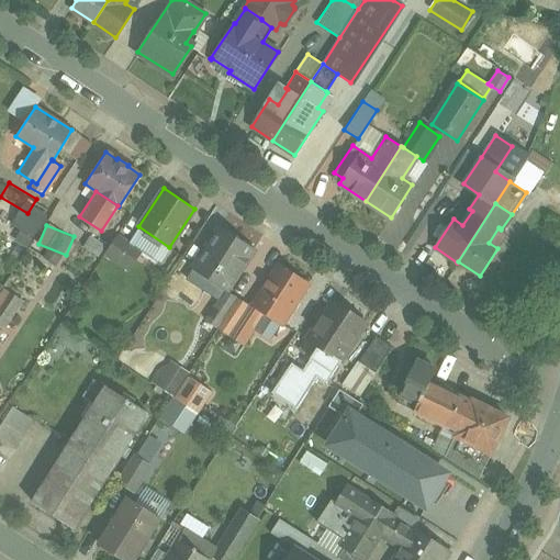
[(254,248),(220,225),(192,267),(193,268),(196,265),(209,272),(205,277),(224,289),(226,290),(254,248)]
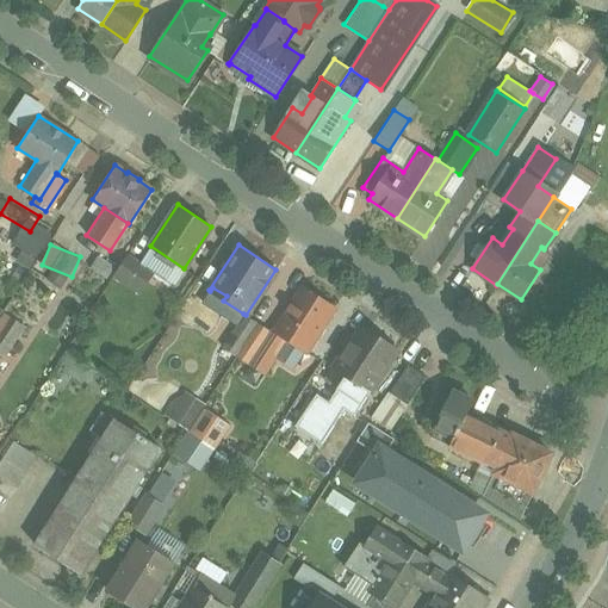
[(154,272),(129,255),(116,275),(141,292),(154,272)]
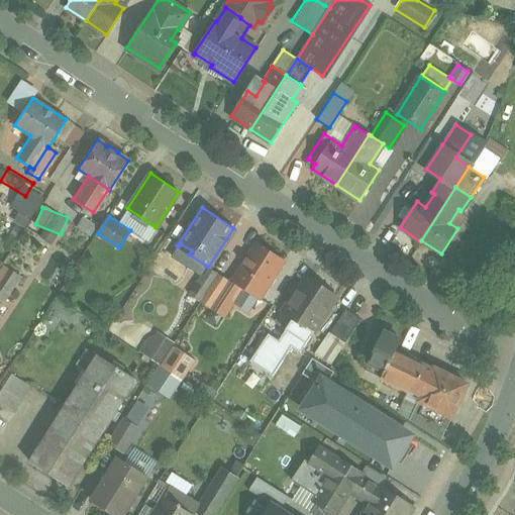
[(230,276),(222,289),(236,297),(242,287),(260,297),(284,262),(255,243),(233,278),(230,276)]
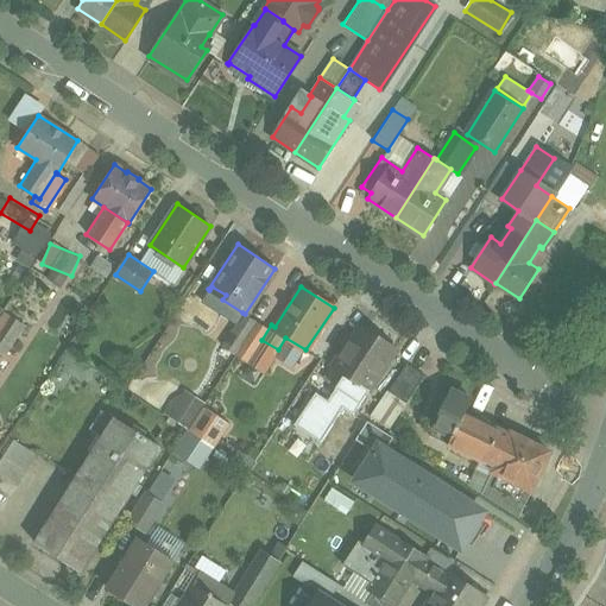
[(14,346),(31,326),(8,308),(0,319),(0,378),(21,352),(14,346)]
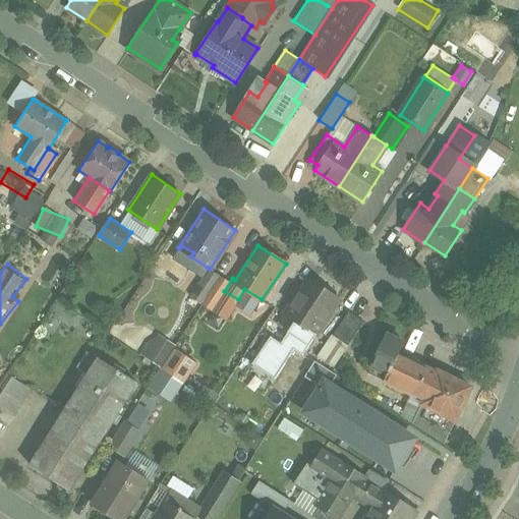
[(208,268),(189,295),(202,303),(220,276),(210,269),(208,268)]
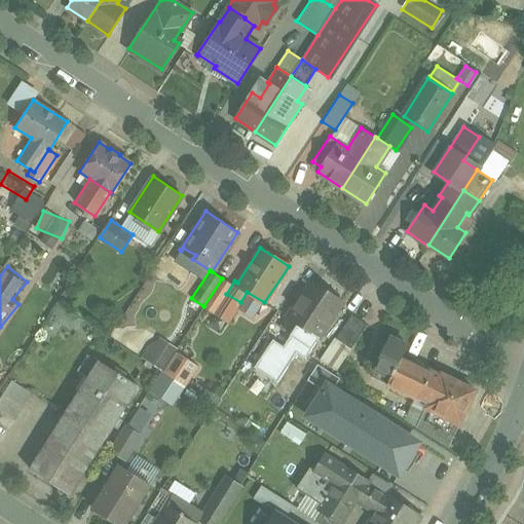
[(312,283),(303,295),(301,294),(286,317),(310,333),(310,332),(308,331),(310,329),(319,333),(328,321),(331,323),(332,322),(330,321),(342,301),(312,283)]
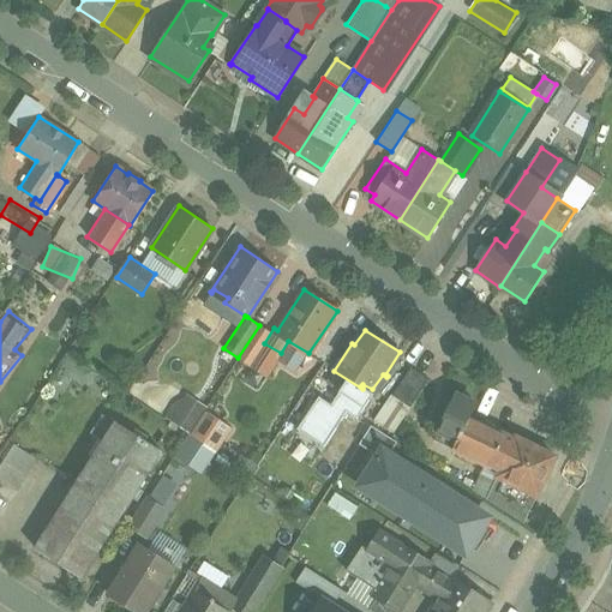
[(429,378),(411,367),(393,395),(411,407),(429,378)]
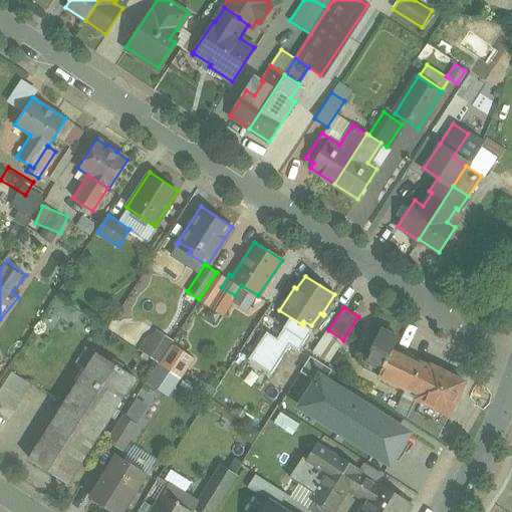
[(309,331),(288,318),(277,336),(288,343),(297,349),(309,331)]
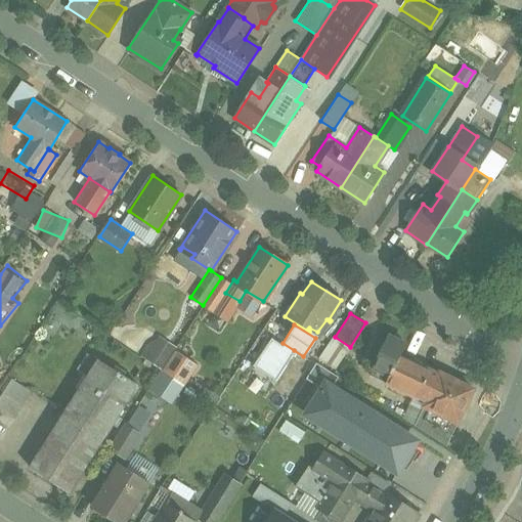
[(175,345),(157,333),(142,354),(160,366),(175,345)]
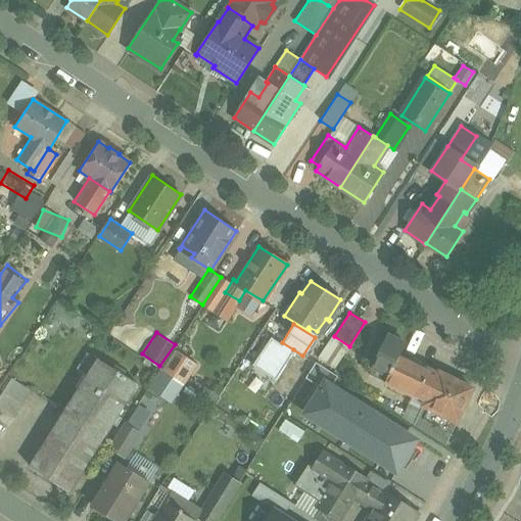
[(270,334),(250,364),(274,379),(293,349),(282,342),(270,334)]
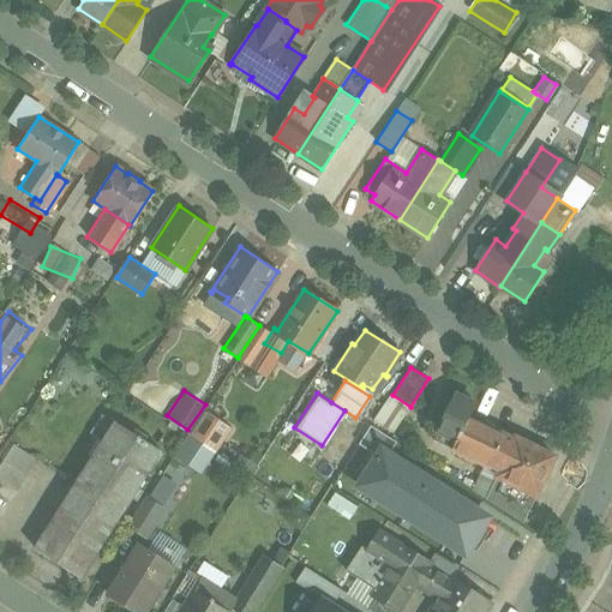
[(487,426),(469,417),(474,407),(453,396),(437,431),(456,441),(453,449),(490,468),(490,466),(498,469),(496,475),(535,495),(553,454),(514,436),(514,438),(487,426)]
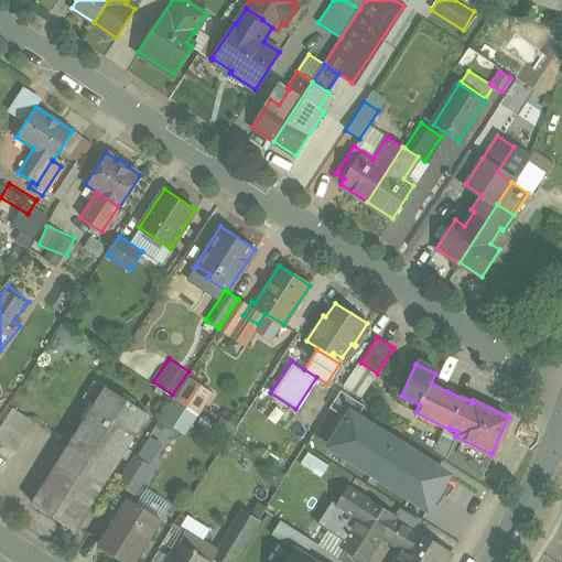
[(211,392),(188,378),(174,398),(196,412),(211,392)]
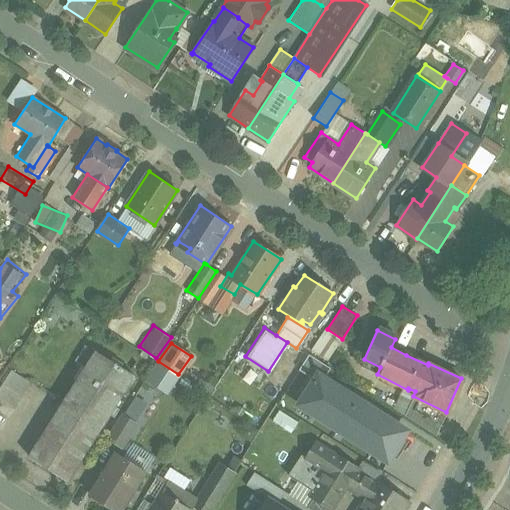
[(87,367),(30,456),(67,480),(134,375),(85,344),(75,360),(87,367)]
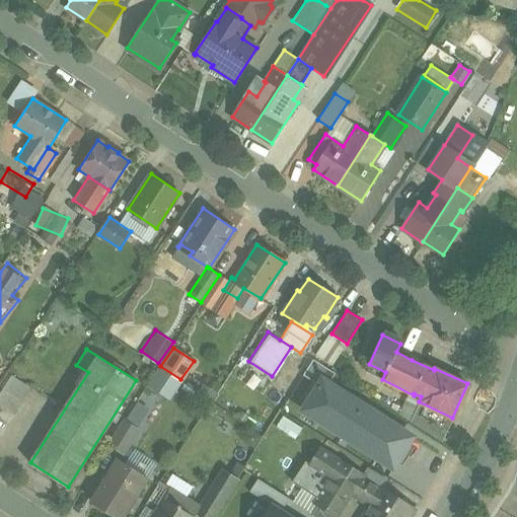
[(326,368),(313,360),(303,376),(313,383),(296,409),(390,470),(414,436),(321,375),(326,368)]
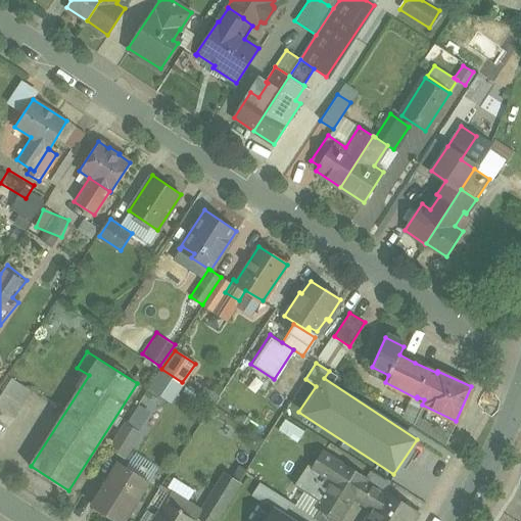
[(274,379),(250,364),(241,378),(265,392),(274,379)]
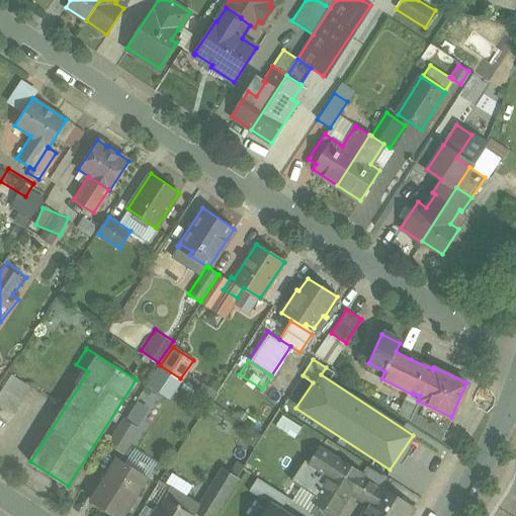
[(180,378),(160,365),(149,383),(169,397),(180,378)]
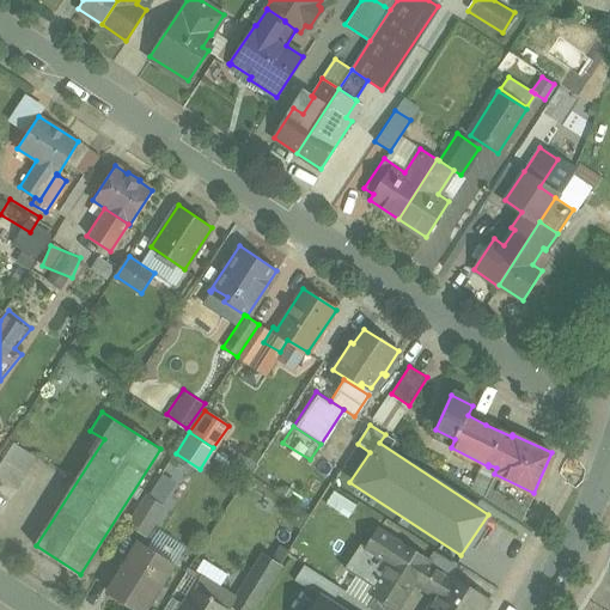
[(37,457),(14,443),(0,464),(0,476),(17,488),(37,457)]
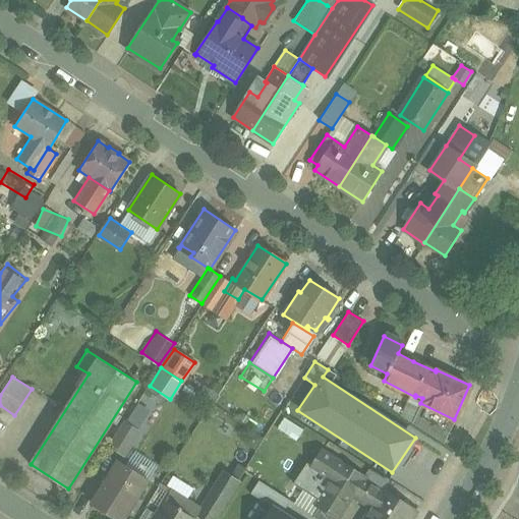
[(454,419),(420,403),(412,421),(443,442),(454,419)]
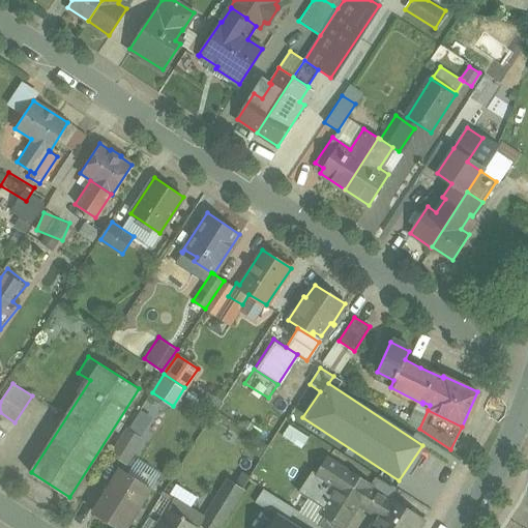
[(293,424),(286,434),(303,446),(310,437),(293,424)]
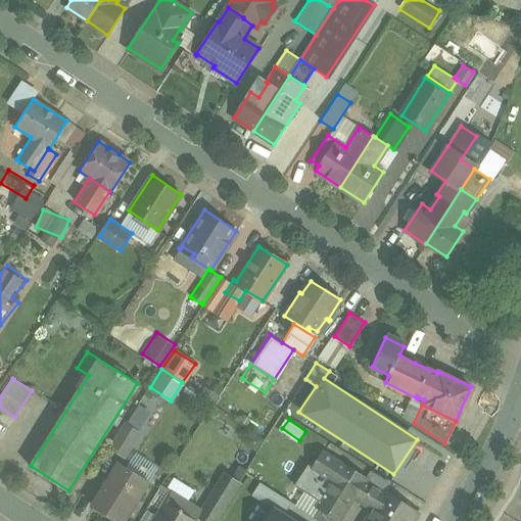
[(126,424),(110,447),(125,456),(139,433),(126,424)]
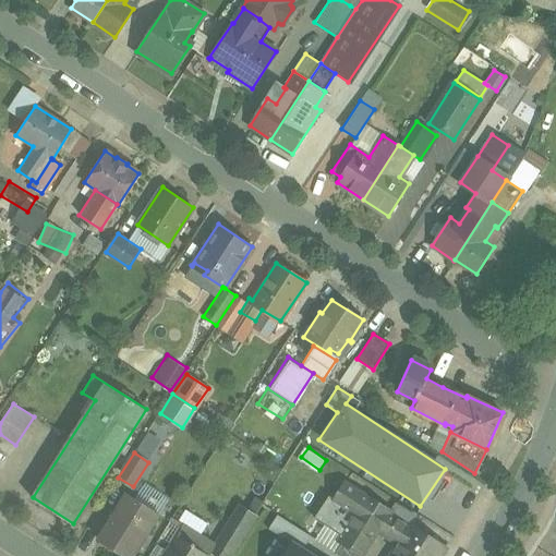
[(366,497),(343,483),(333,500),(355,516),(366,497)]
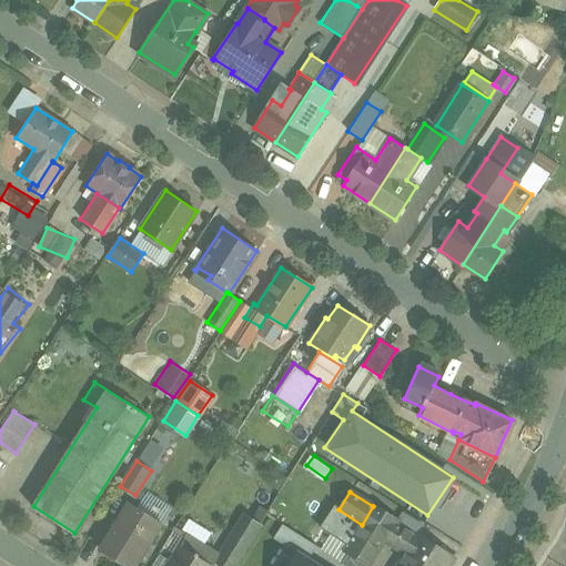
[(162,523),(129,502),(100,548),(128,565),(139,547),(144,551),(162,523)]
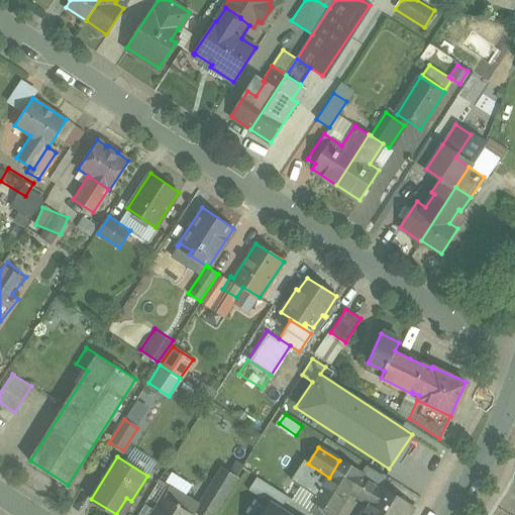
[(403,514),(411,505),(339,460),(329,478),(320,492),(314,501),(333,512),(346,489),(369,501),(359,514),(403,514)]
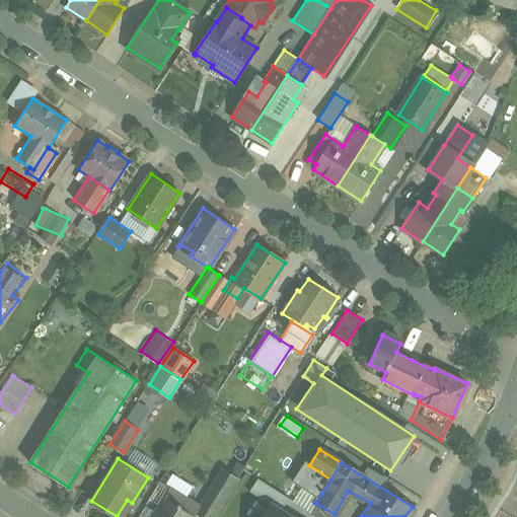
[(423,477),(399,462),(389,477),(414,493),(423,477)]
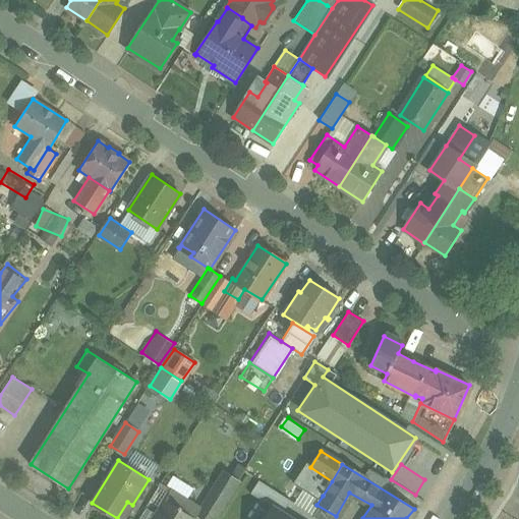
[(222,476),(198,514),(205,518),(214,518),(236,484),(222,476)]
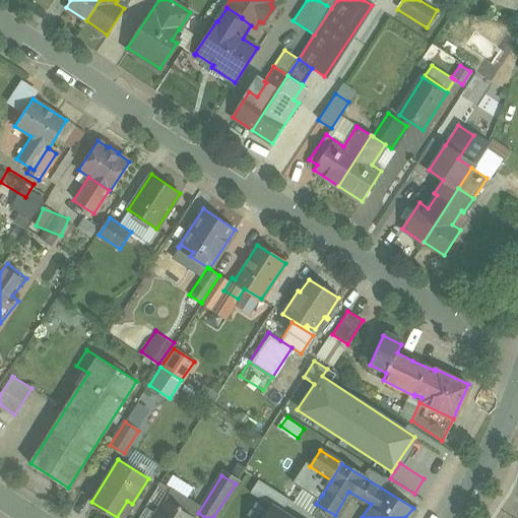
[(316,495),(303,487),(294,501),(311,512),(316,504),(322,495),(318,492),(316,495)]
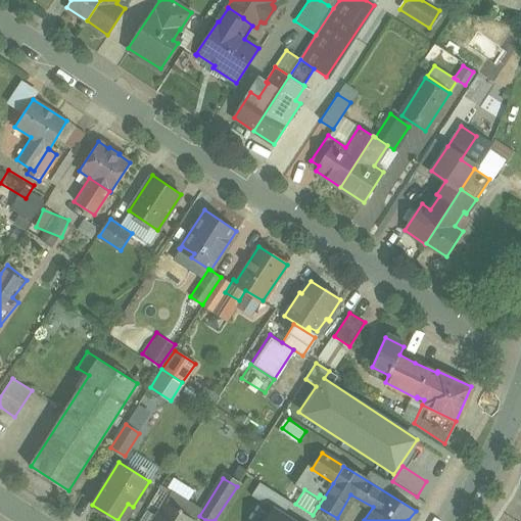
[(166,502),(152,520),(195,520),(182,512),(187,504),(171,493),(166,502)]
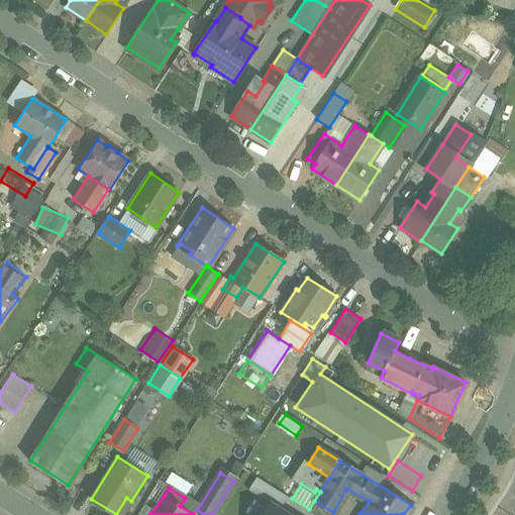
[(331,514),(333,512),(314,501),(309,509),(309,510),(317,514),(331,514)]
